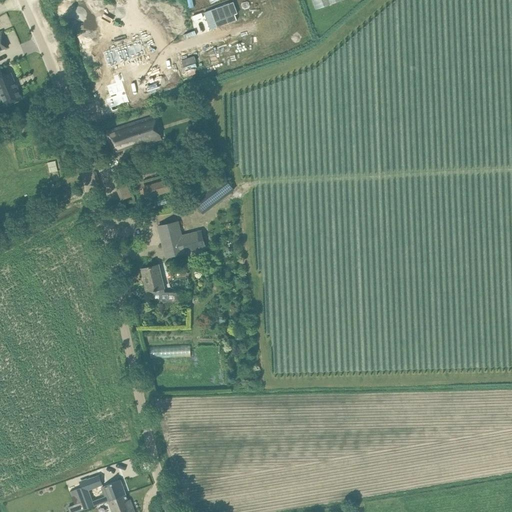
[(199,0),(204,0),(206,1),(206,0),(180,0),(195,8),(199,0)]
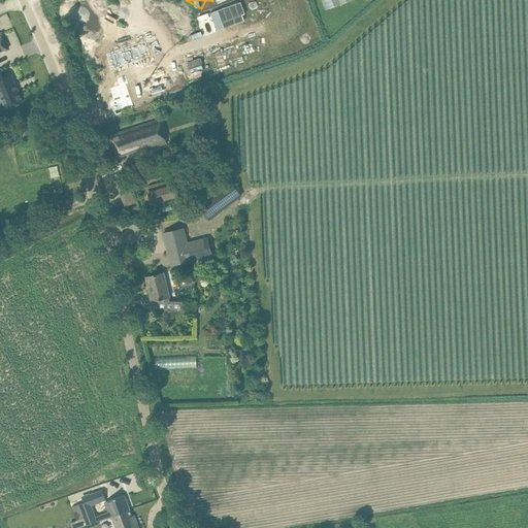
[(321,0),(325,8),(345,0),(321,0)]
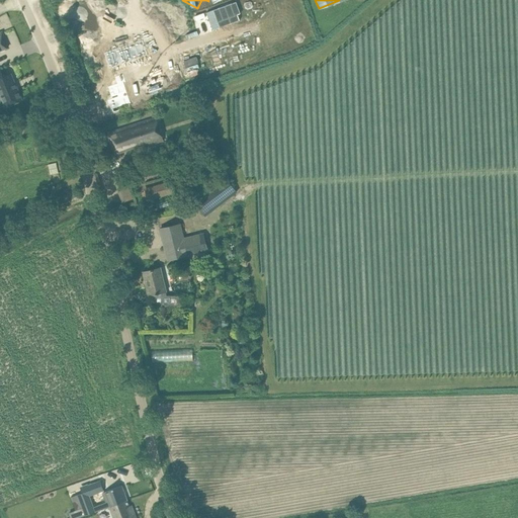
[(213,72),(214,59),(231,55),(230,55),(258,47),(276,48),(276,44),(286,44),(298,40),(288,3),(264,10),(246,9),(246,15),(243,15),(230,19),(211,18),(192,23),(192,27),(190,27),(178,30),(178,34),(173,35),(185,80),(213,72)]
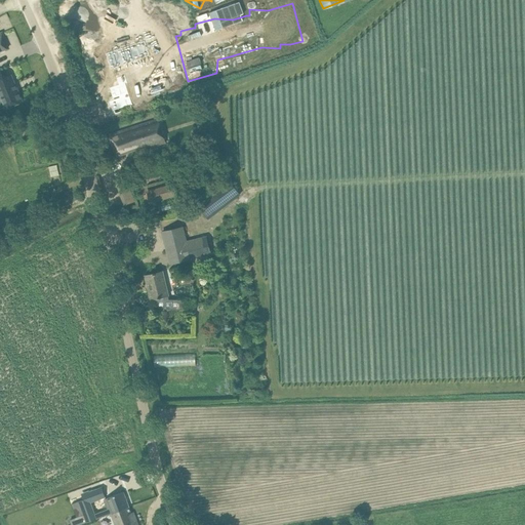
[(145,40),(105,54),(110,70),(150,55),(145,40)]
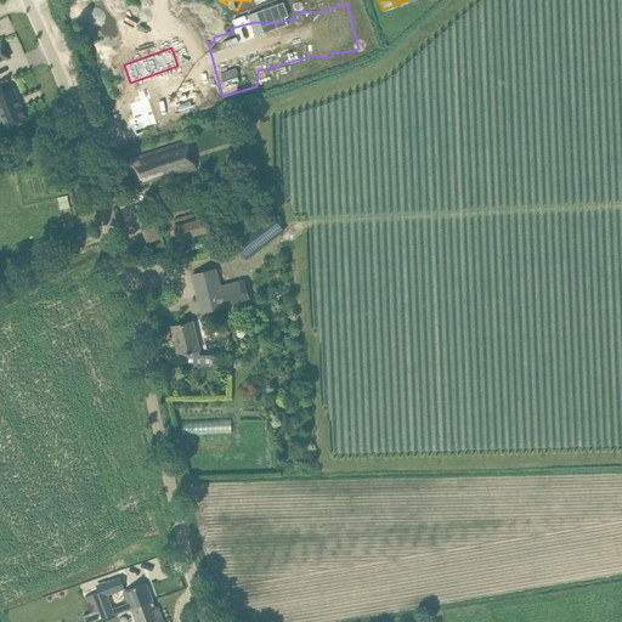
[(0,113),(6,129),(26,120),(12,89),(3,94),(0,85),(0,113)]
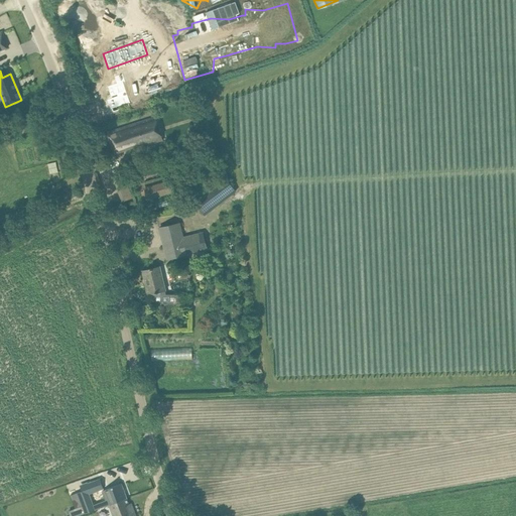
[(112,98),(107,100),(110,110),(130,103),(123,82),(125,82),(122,74),(115,77),(117,84),(108,87),(112,98)]
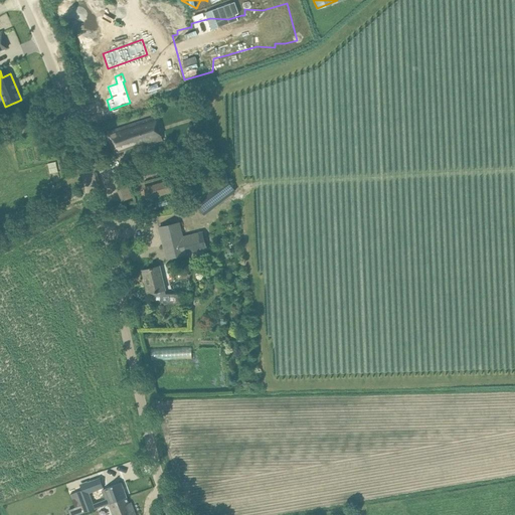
[(163,115),(117,129),(107,132),(115,154),(151,142),(151,144),(170,137),(163,115)]
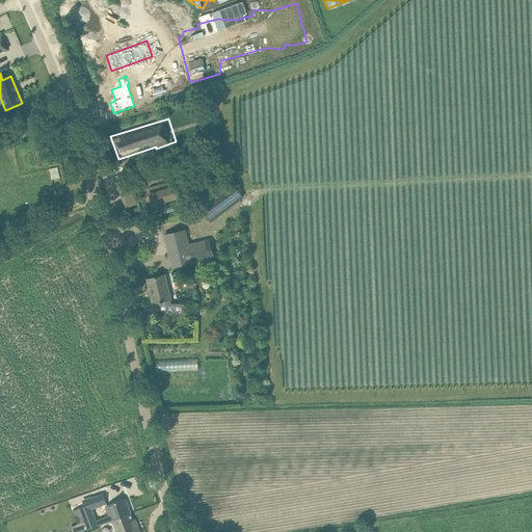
[(52,179),(60,178),(57,167),(49,169),(52,179)]
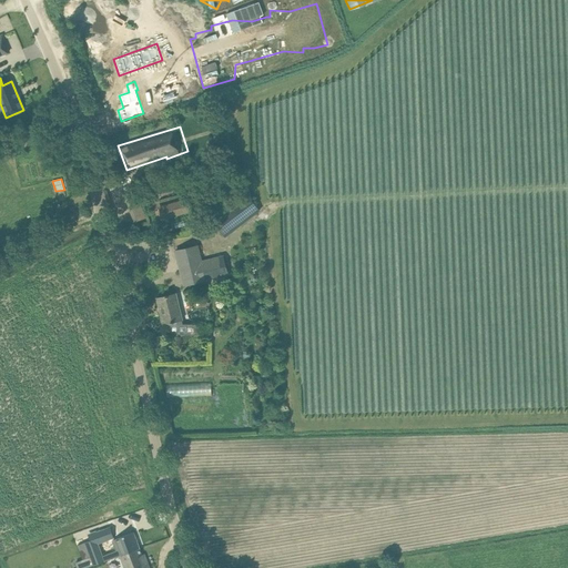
[(190,200),(155,211),(159,221),(193,210),(190,200)]
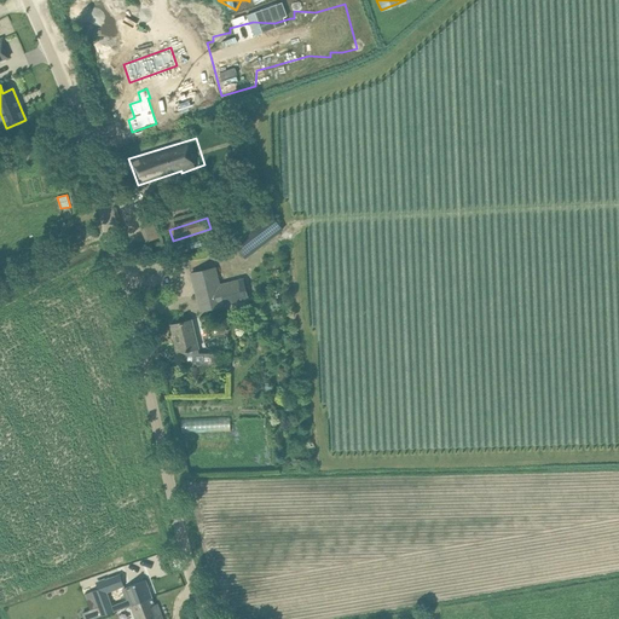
[(275,220),(236,249),(243,258),(282,229),(275,220)]
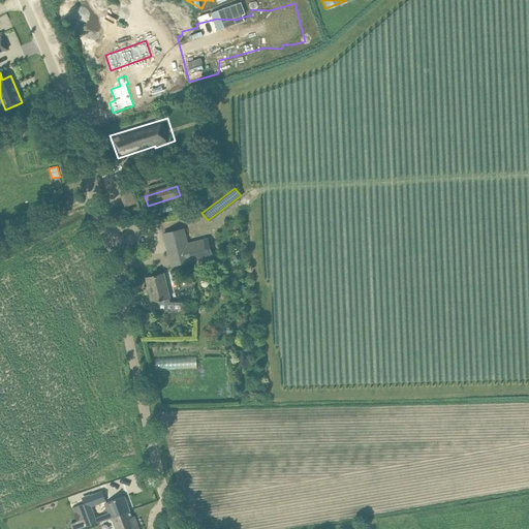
[(187,243),(184,228),(163,234),(172,266),(196,259),(197,267),(211,263),(210,257),(213,257),(209,238),(187,243)]
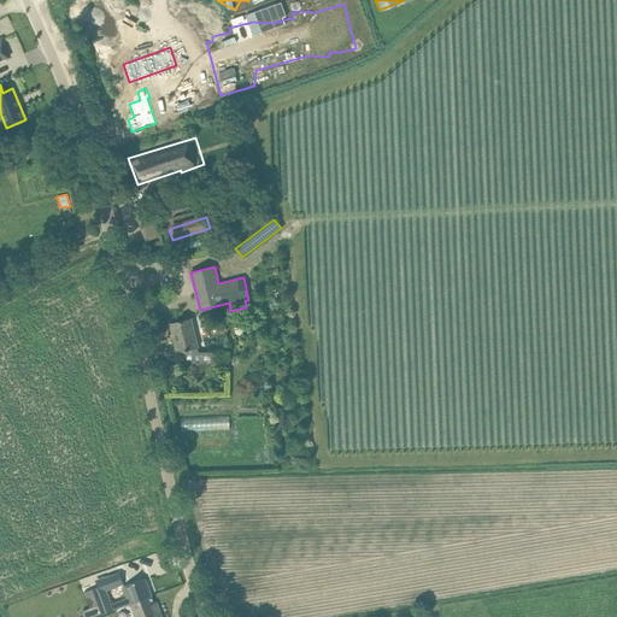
[(198,351),(191,319),(170,324),(177,352),(184,351),(184,364),(219,365),(219,351),(198,351)]
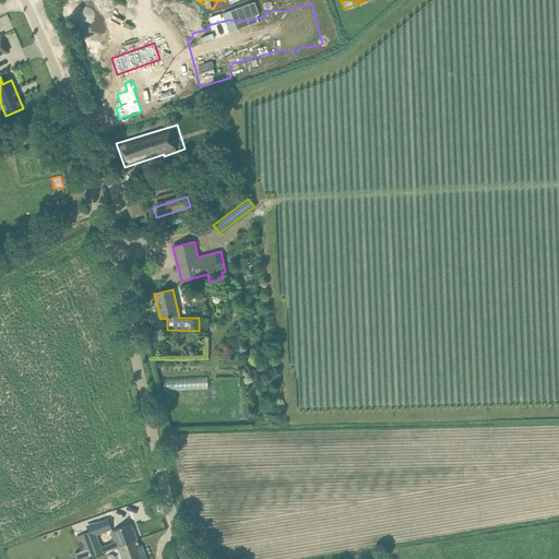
[(207,389),(207,379),(164,380),(164,390),(207,389)]
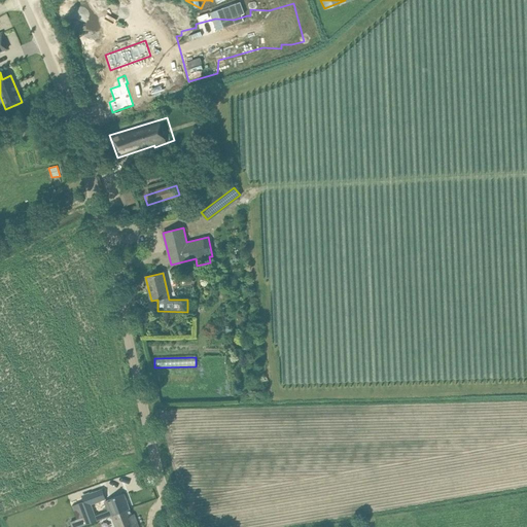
[(208,394),(218,393),(218,385),(208,385),(208,394)]
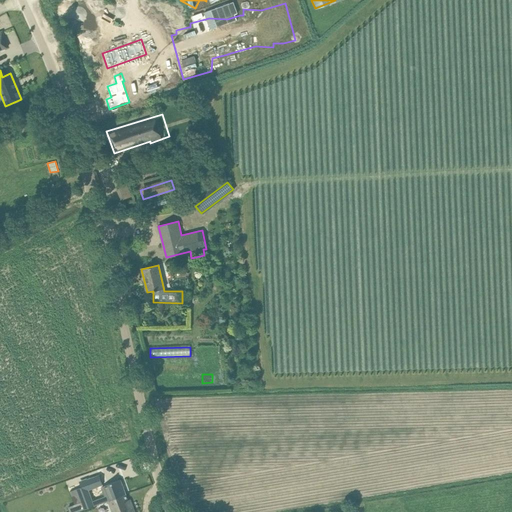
[(98,478),(88,481),(91,489),(100,485),(98,478)]
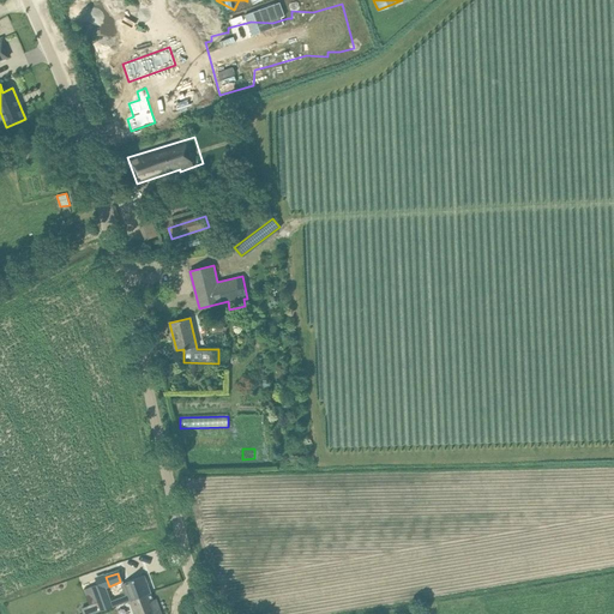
[(152,600),(144,576),(122,584),(131,608),(152,600)]
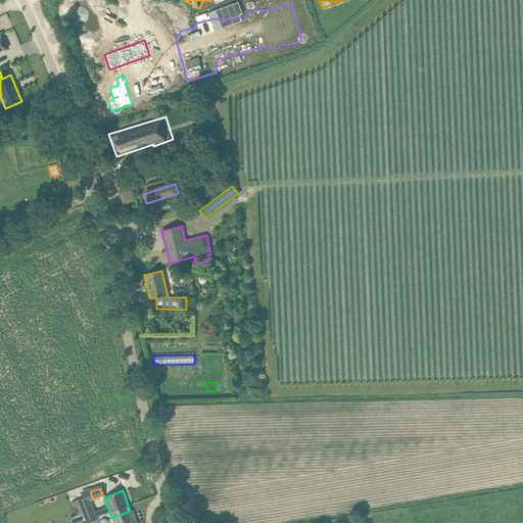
[(137,522),(132,510),(130,511),(111,518),(112,522),(137,522)]
